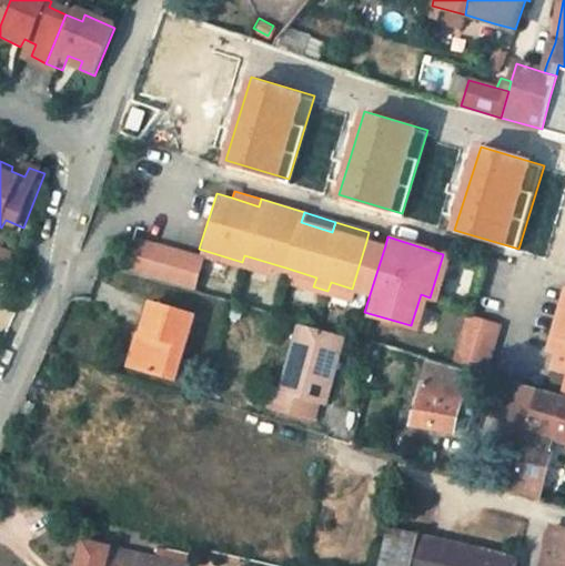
[(197,255),(139,239),(130,269),(187,284),(197,255)]
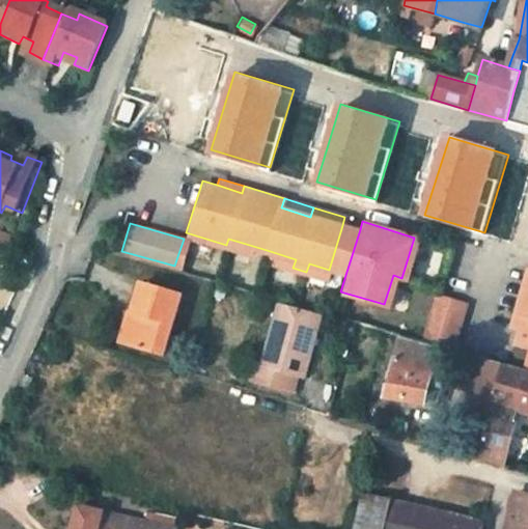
[(345,275),(360,229),(342,225),(329,270),(345,275)]
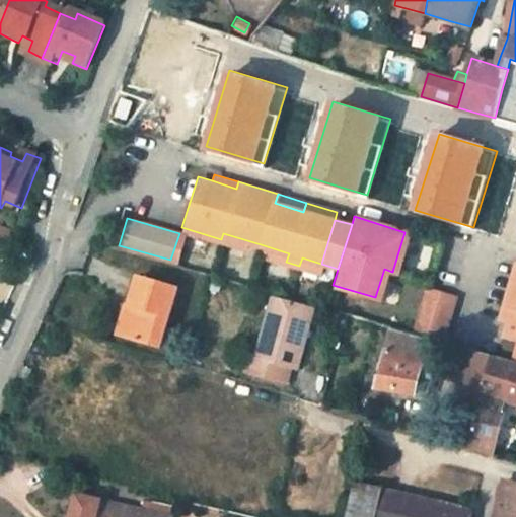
[(240,238),(223,233),(221,239),(239,244),(240,238)]
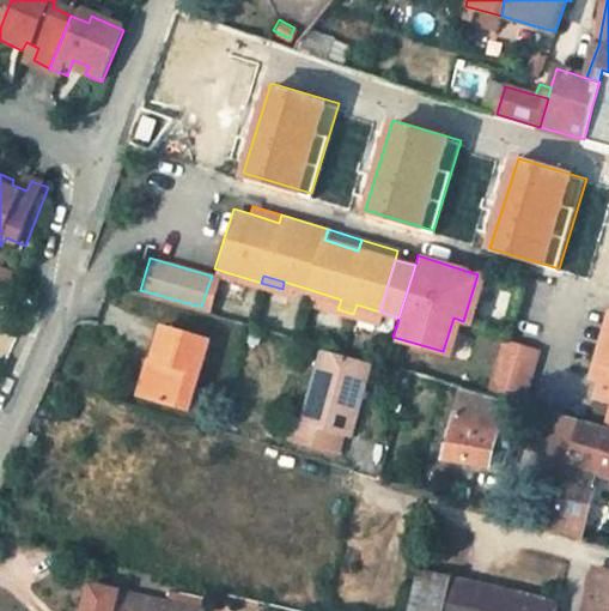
[(341,300),(308,289),(304,300),(338,309),(341,300)]
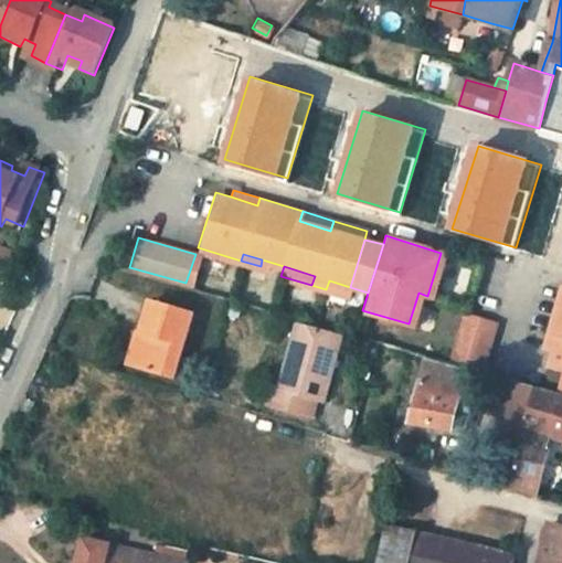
[(350,287),(329,280),(326,289),(347,296),(350,287)]
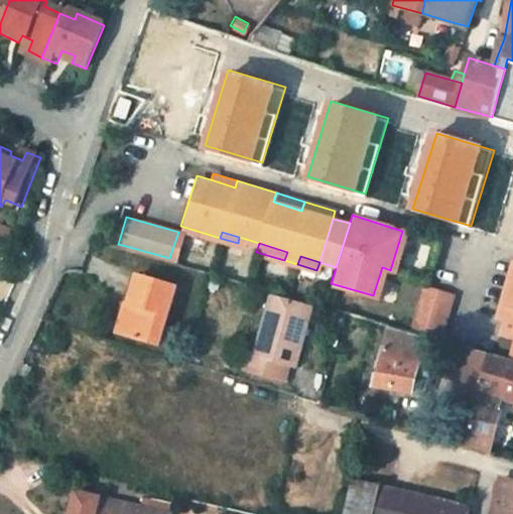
[(512,340),(509,357),(512,358),(512,262),(502,303),(509,306),(506,320),(502,334),(512,337),(512,340)]
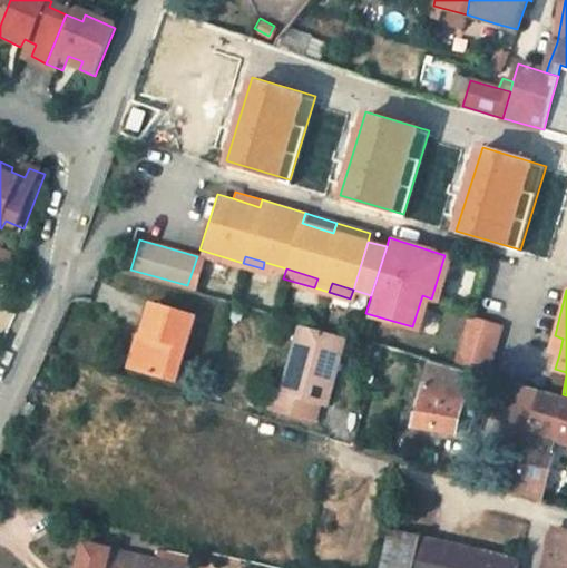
[(177,375),(196,312),(150,300),(143,331),(150,334),(142,366),(177,375)]
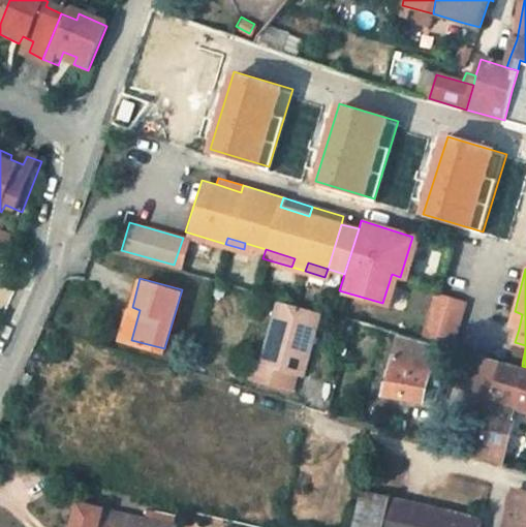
[(432,340),(449,345),(462,302),(434,295),(422,338),(432,340)]
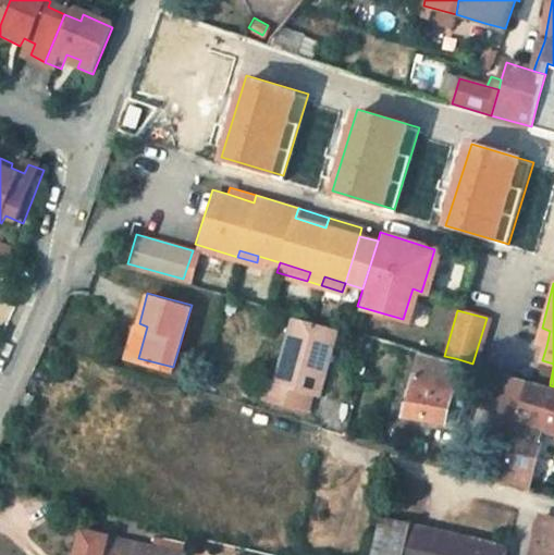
[(316,394),(333,329),(290,316),(271,381),(265,379),(260,395),(305,408),(310,393),(316,394)]
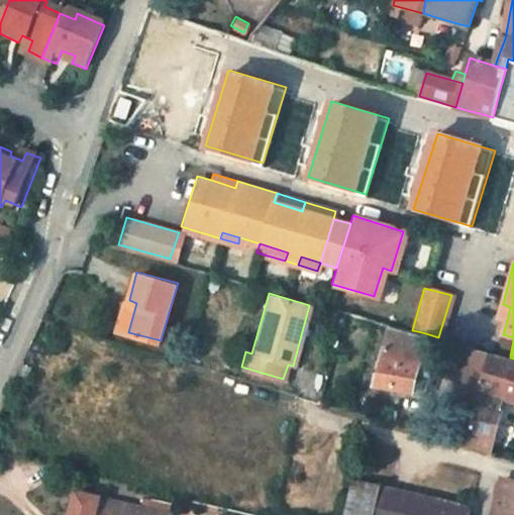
[(510,307),(503,304),(499,319),(507,321),(510,307)]
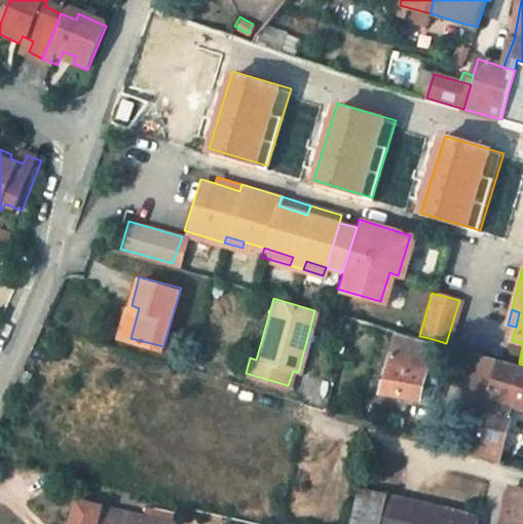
[(423,365),(430,338),(419,336),(395,329),(380,391),(430,402),(437,368),(423,365)]
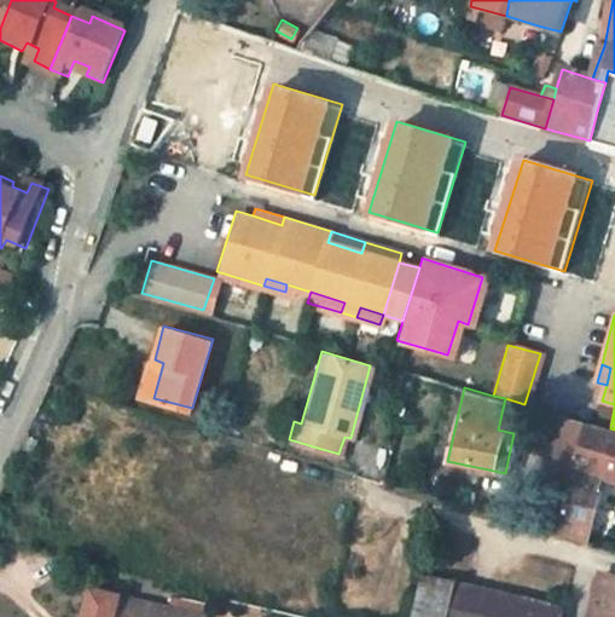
[(543,478),(566,485),(582,421),(560,414),(543,478)]
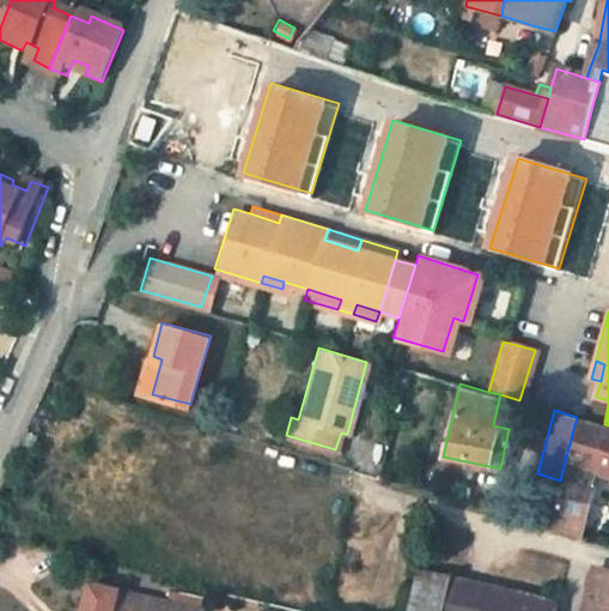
[(560,481),(548,525),(577,533),(594,472),(608,476),(608,425),(604,424),(577,417),(560,481)]
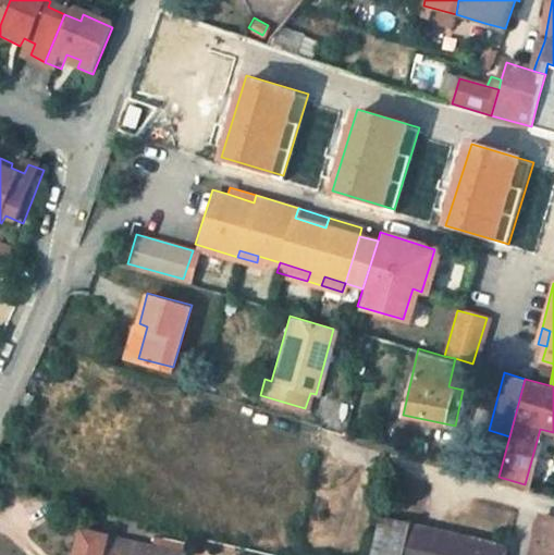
[(502,554),(505,543),(381,515),(372,554),(502,554)]
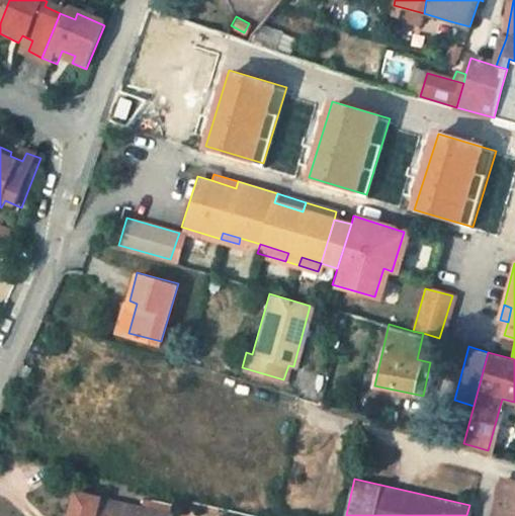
[(514,515),(514,482),(504,480),(494,515),(514,515)]
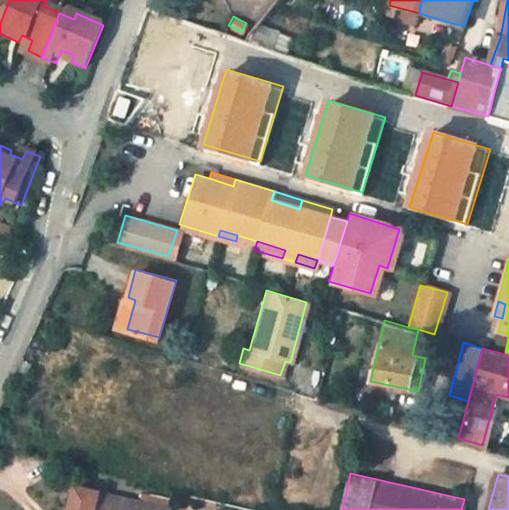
[(92,509),(97,490),(74,484),(67,509),(92,509)]
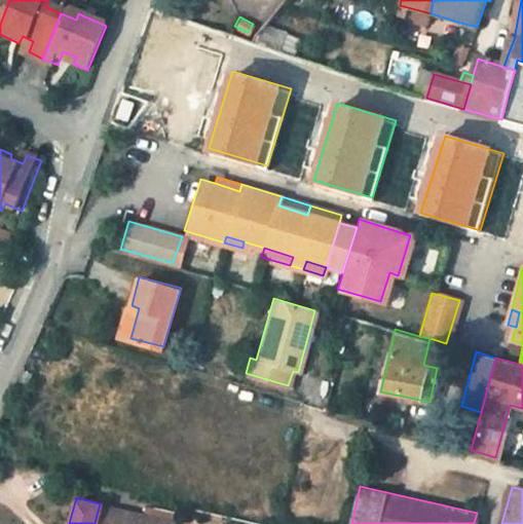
[(171,523),(172,522),(100,503),(95,523),(171,523)]
